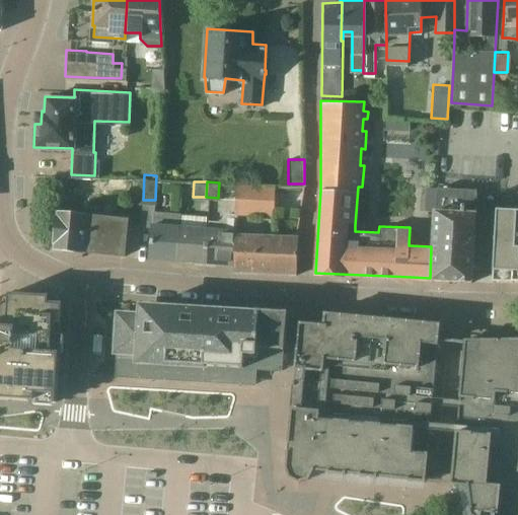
[(236,212),(274,213),(275,184),(235,182),(234,212),(236,212)]
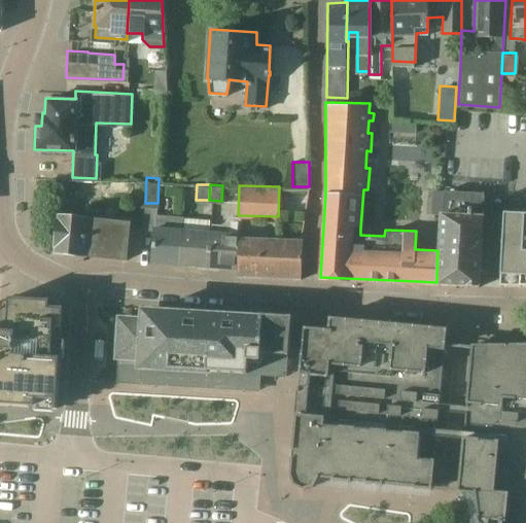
[(478,284),(479,283),(484,190),(442,188),(441,212),(440,212),(437,250),(436,282),(478,284)]
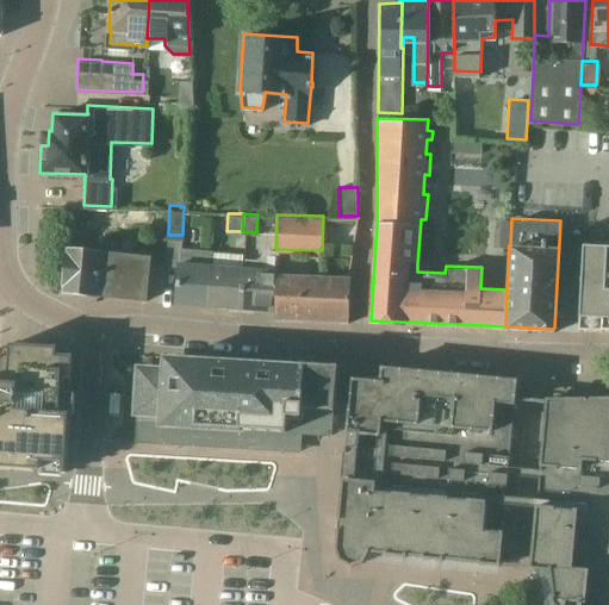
[(608,245),(585,244),(582,328),(608,328),(608,245)]
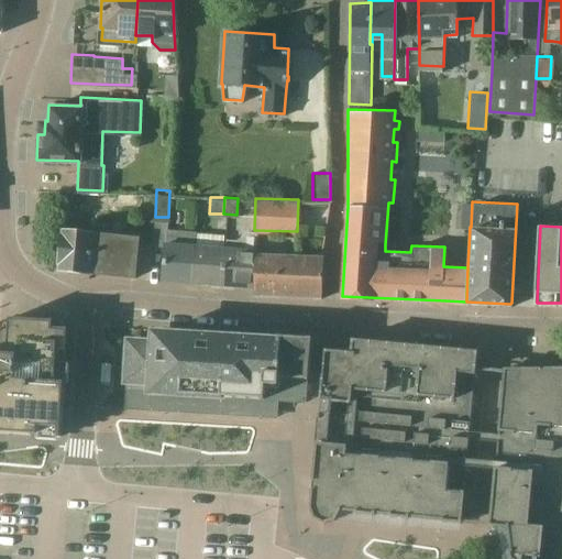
[(58,269),(134,275),(138,237),(63,229),(58,269)]
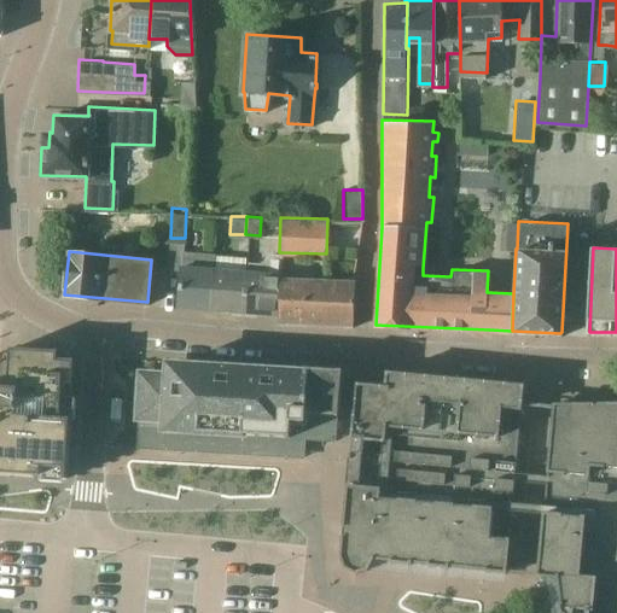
[(248,270),(244,311),(279,314),(283,278),(280,278),(281,252),(279,252),(272,252),(268,252),(266,255),(263,258),(262,260),(261,261),(260,262),(256,262),(248,261),(248,270)]
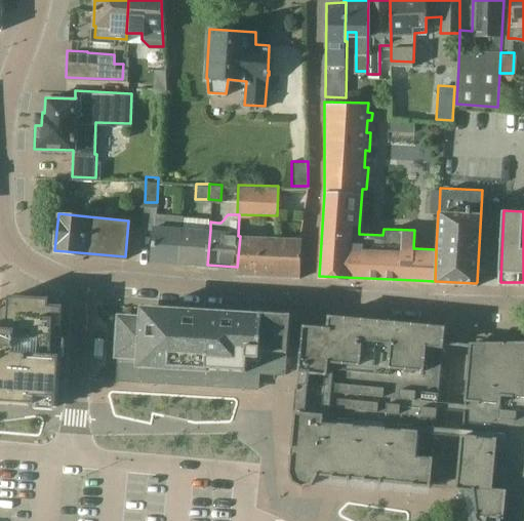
[(151,261),(179,263),(182,228),(154,226),(151,261)]
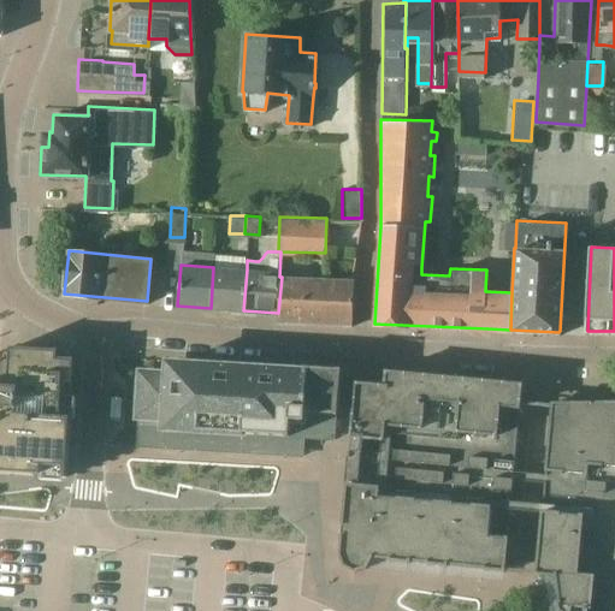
[(213,267),(211,308),(243,310),(247,270),(213,267)]
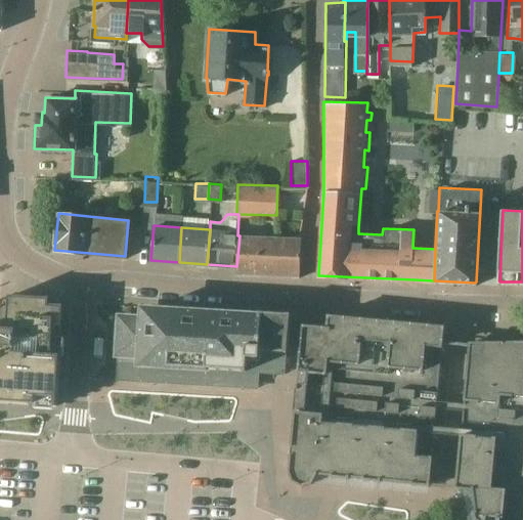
[(240,235),(236,266),(236,273),(298,276),(300,237),(240,235)]
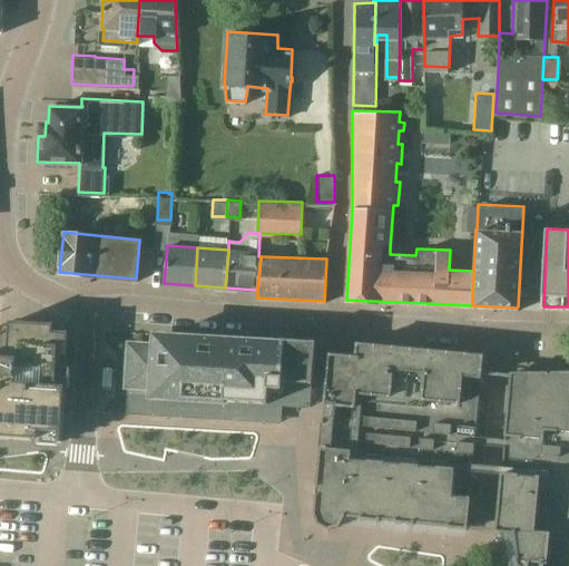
[(9,320),(9,323),(7,357),(0,355),(0,406),(62,411),(68,331),(66,331),(66,333),(52,332),(54,322),(51,322),(50,324),(43,324),(11,322),(11,320),(9,320)]
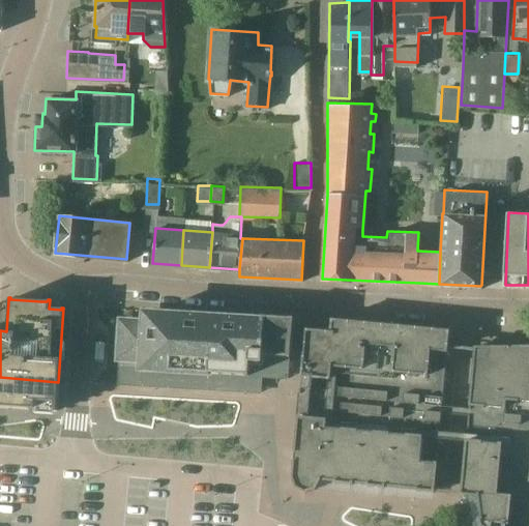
[(0,330),(6,331),(8,300),(0,300),(0,330)]
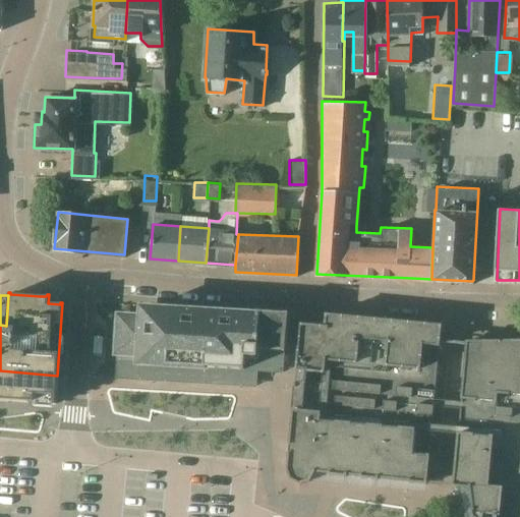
[(285,311),(256,309),(256,313),(142,307),(142,317),(119,314),(116,375),(255,383),(256,367),(283,369),(284,349),(285,349),(288,311),(285,310),(285,311)]
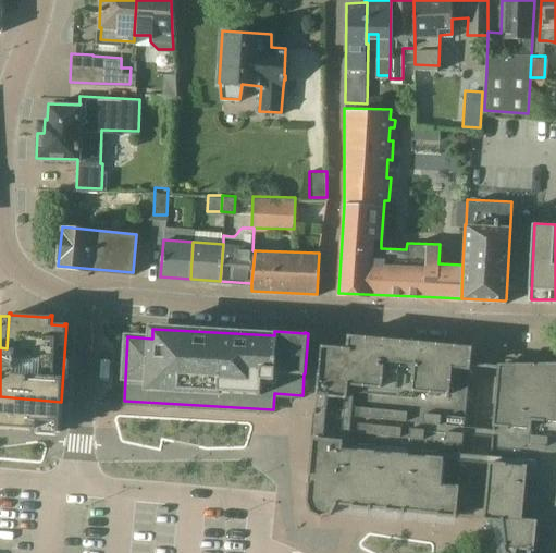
[(342,441),(373,444),(383,338),(348,335),(347,347),(321,345),(316,410),(313,410),(311,438),(312,438),(342,441)]
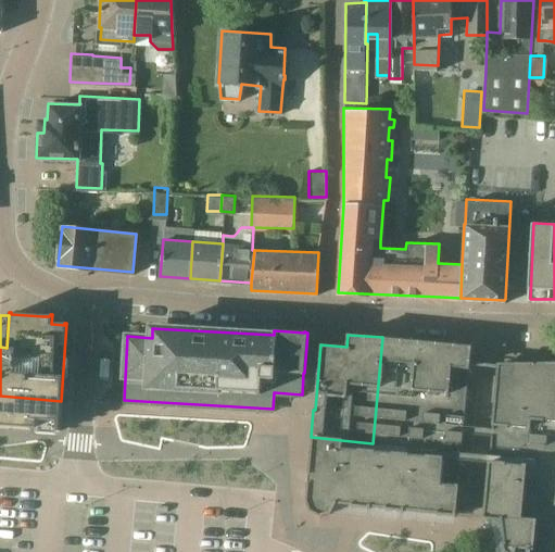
[(470,346),(382,337),(373,443),(461,451),(470,346)]
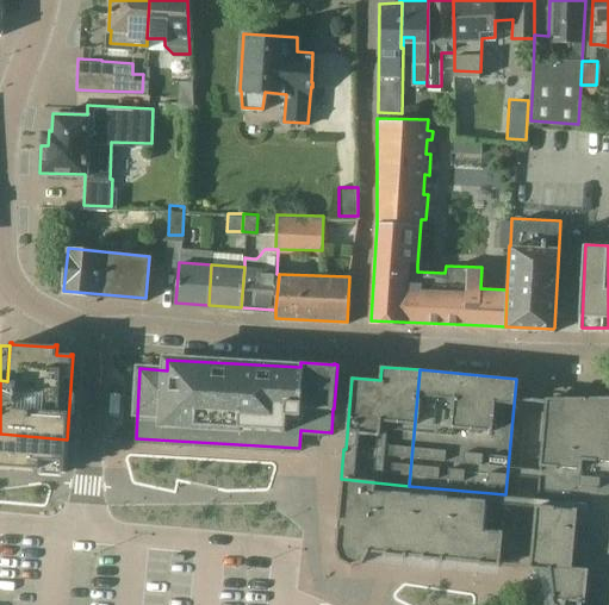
[(608,604),(608,395),(546,397),(541,451),(530,566),(533,567),(533,565),(547,566),(547,568),(548,568),(551,568),(553,593),(552,593),(552,594),(552,596),(553,596),(553,604),(608,604)]
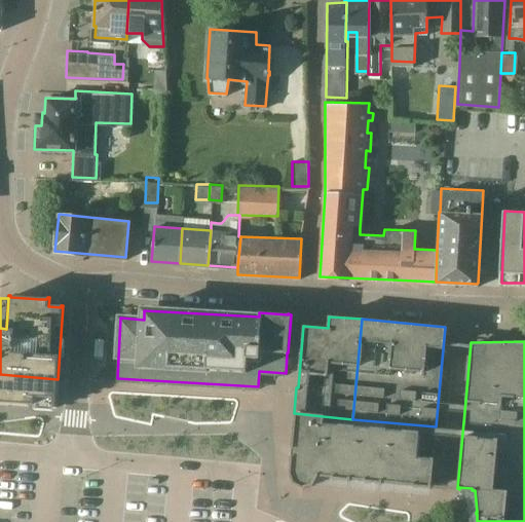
[(0,401),(57,405),(58,379),(0,374),(0,401)]
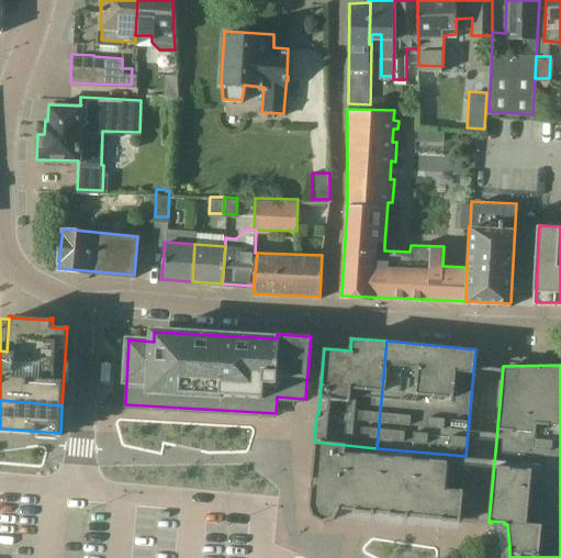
[(334,516),(339,506),(345,445),(315,442),(310,504),(313,515),(323,520),(334,516)]
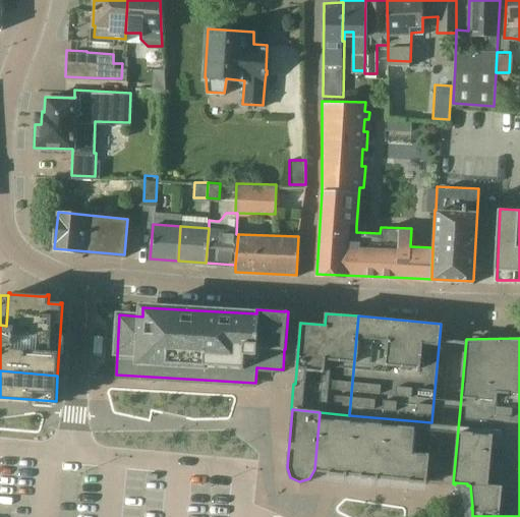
[(431,422),(349,415),(320,412),(314,469),(329,471),(329,472),(331,472),(331,471),(344,472),(343,473),(346,473),(346,472),(360,473),(360,475),(362,475),(362,474),(376,475),(374,476),(378,476),(378,475),(409,478),(409,479),(411,479),(411,478),(423,479),(423,481),(426,481),(431,422)]
